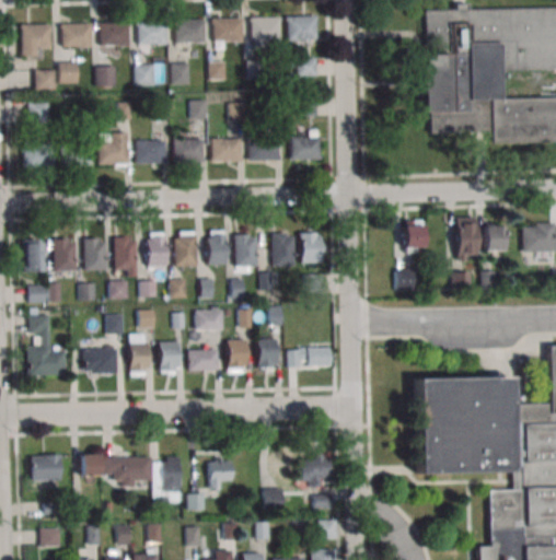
[(555,68),(502,70),(501,44),(470,45),(470,25),(454,25),(455,55),(429,56),(427,13),(555,9),(555,68)]
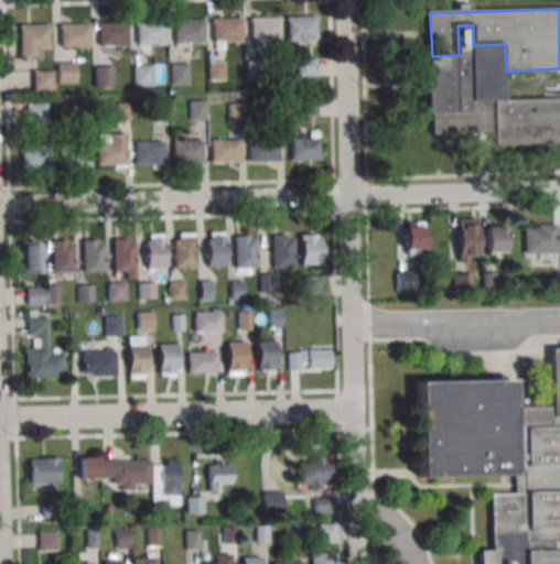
[(319,14),(290,14),(290,39),(319,39),(319,14)]
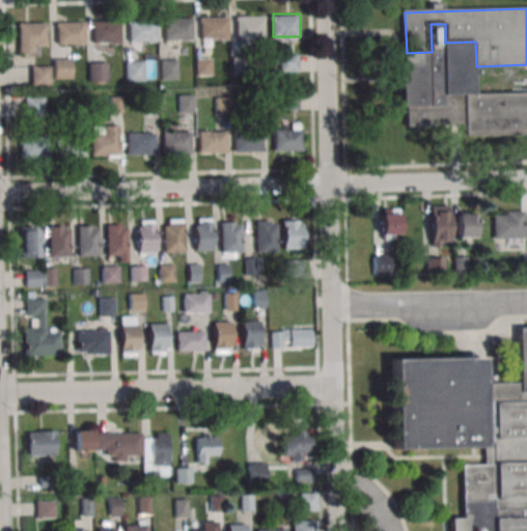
[(229,16),(203,16),(203,38),(229,38),(229,16)]
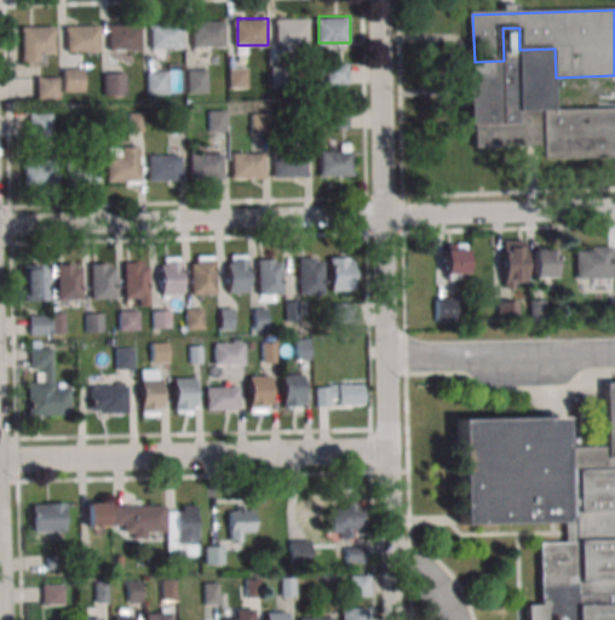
[(310,18),(277,18),(277,45),(310,45),(310,18)]
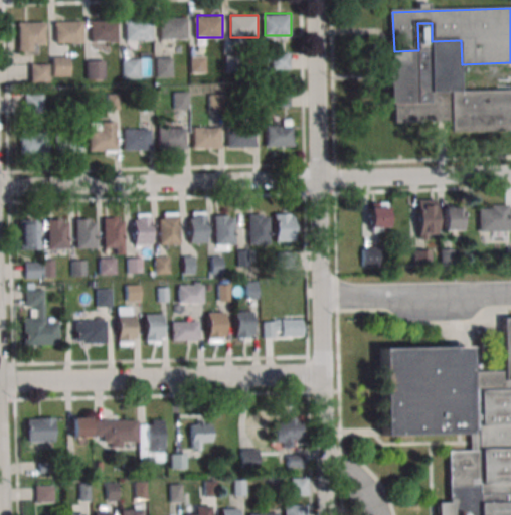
[(161,38),(188,38),(188,17),(161,17),(161,38)]
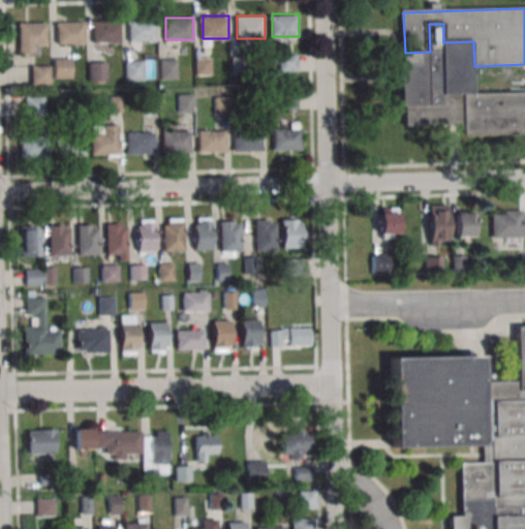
[(122,20),(95,20),(95,45),(122,45),(122,20)]
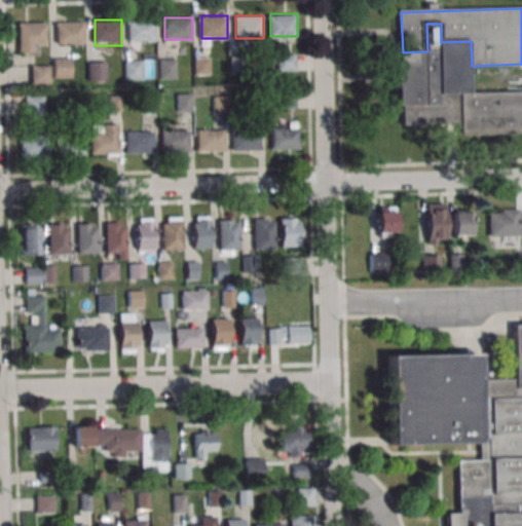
[(157,20),(129,20),(129,40),(157,40),(157,20)]
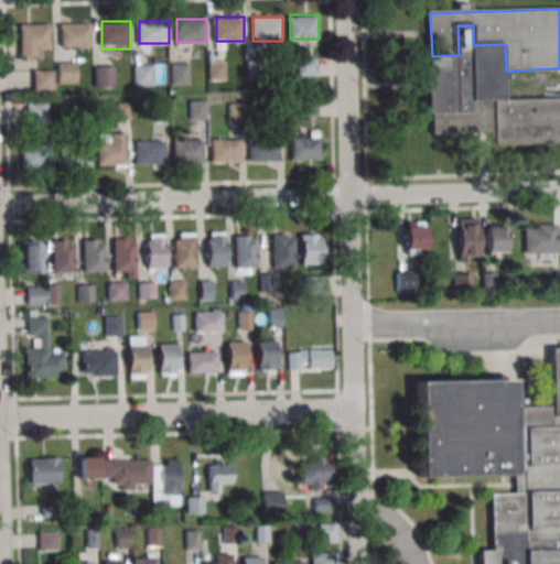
[(62,45),(93,45),(93,22),(62,22),(62,45)]
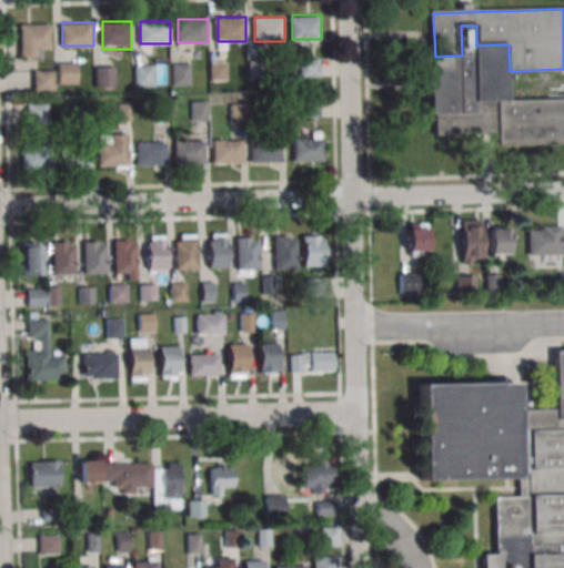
[(52,23),(22,23),(22,57),(41,57),(41,44),(52,44),(52,23)]
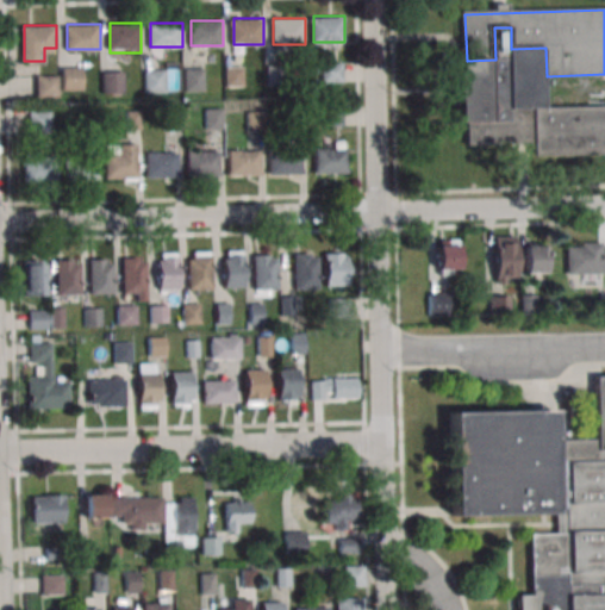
[(547,76),(547,107),(604,105),(604,154),(536,155),(536,144),(469,147),(469,126),(459,126),(457,61),(467,61),(496,60),(494,27),(511,27),(511,49),(546,48),(547,76)]
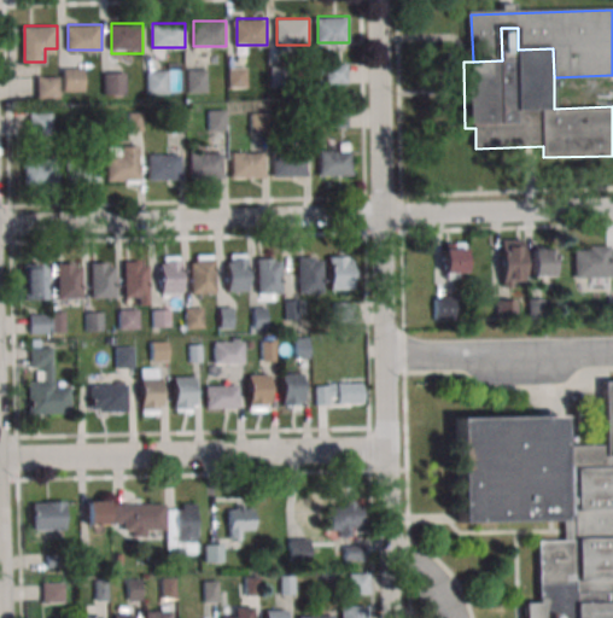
[(328,64),(328,83),(349,83),(349,64),(328,64)]
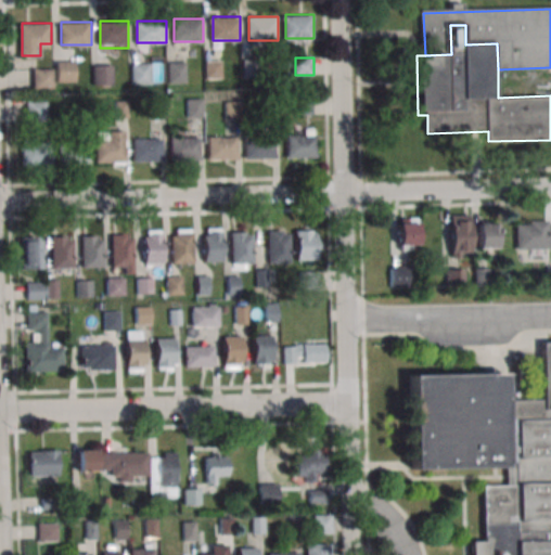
[(223,78),(223,60),(207,60),(207,78),(223,78)]
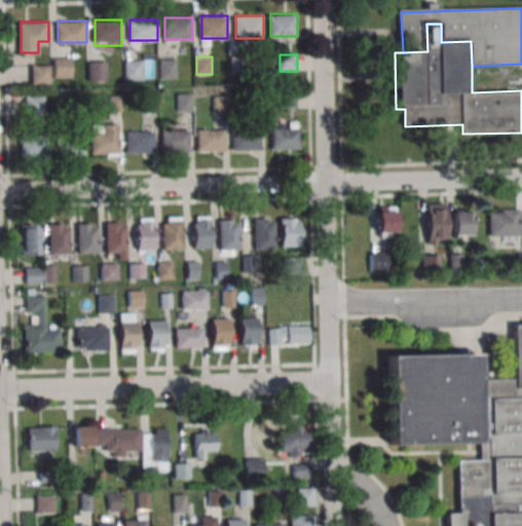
[(248,57),(248,73),(233,73),(232,58),(248,57)]
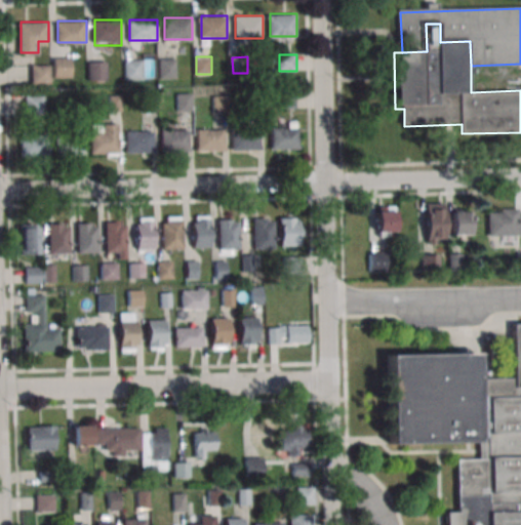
[(73,57),(54,57),(54,78),(73,78),(73,57)]
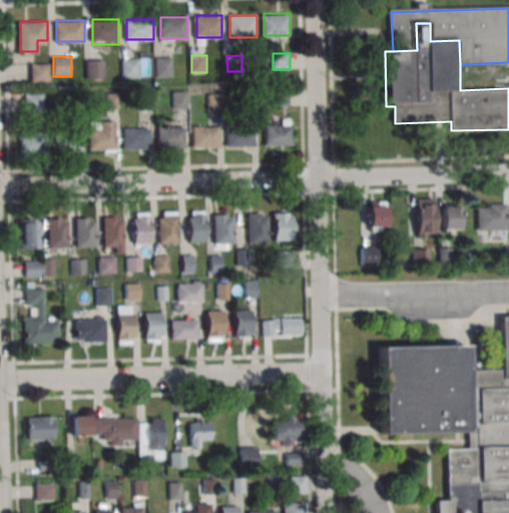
[(172,57),(157,57),(157,76),(172,76),(172,57)]
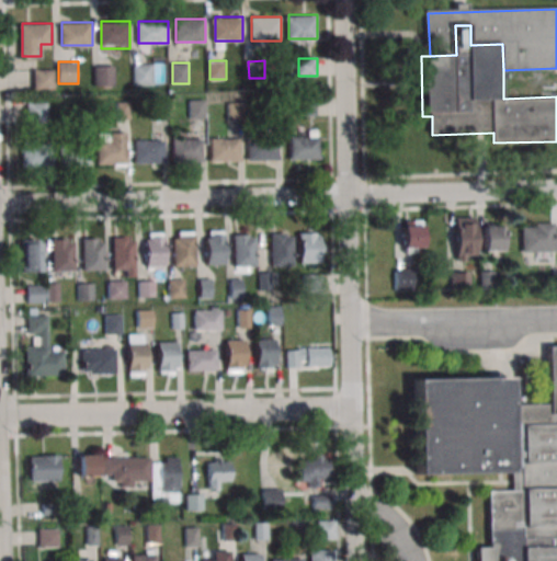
[(95,86),(115,86),(115,65),(95,65),(95,86)]
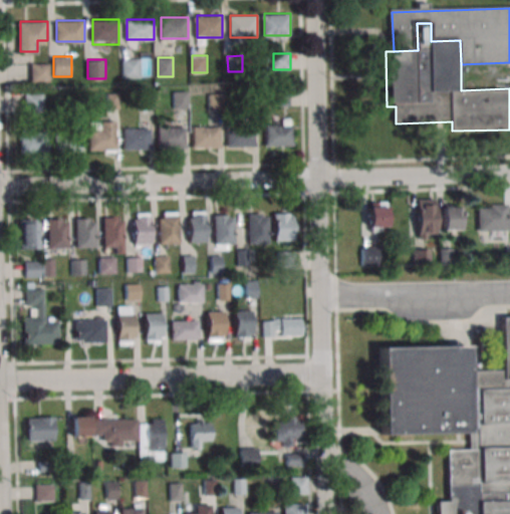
[(124,61),(124,79),(143,79),(143,60),(124,61)]
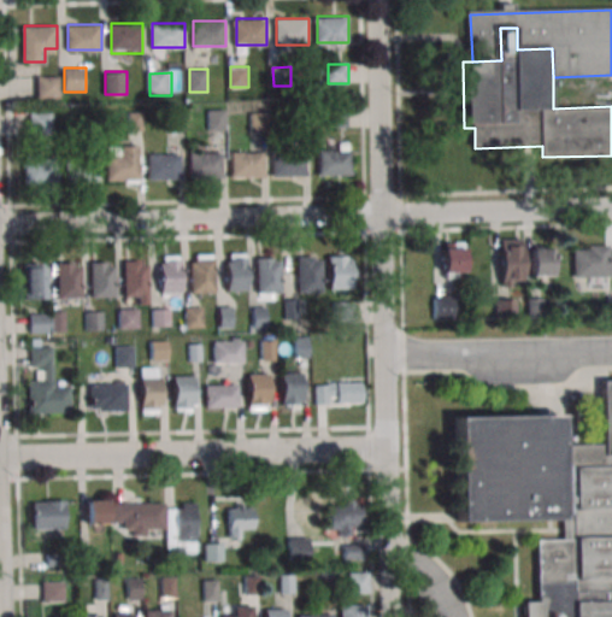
[(62,98),(62,75),(39,75),(39,98),(62,98)]
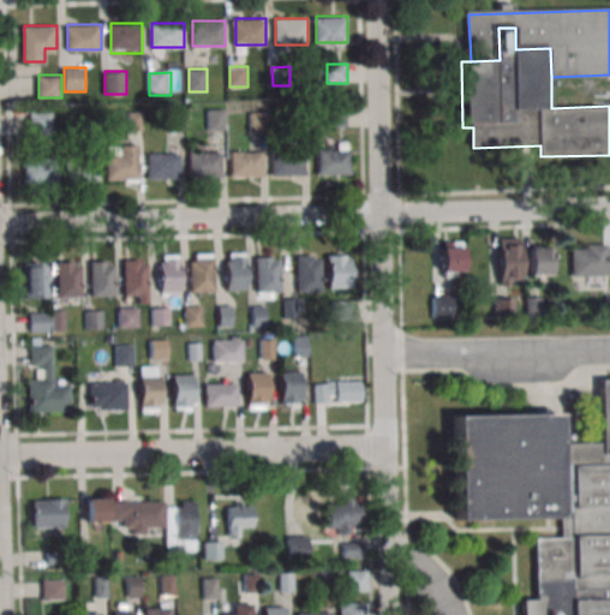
[(226,109),(209,109),(209,129),(226,129),(226,109)]
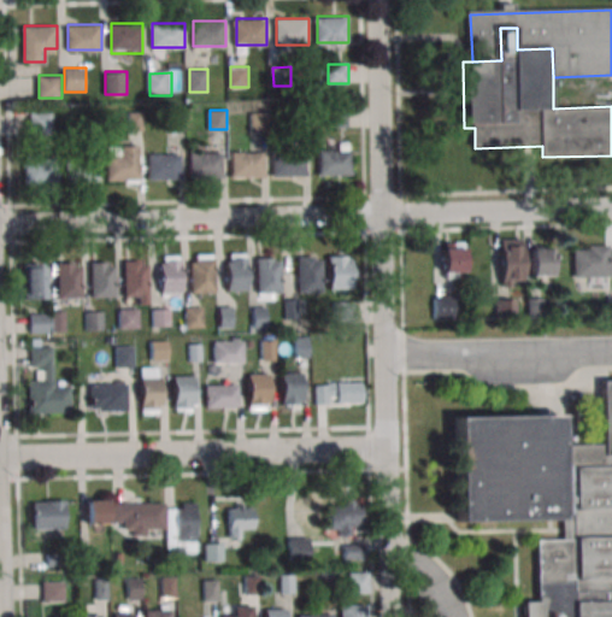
[(348,127),(348,111),(331,111),(331,127),(348,127)]
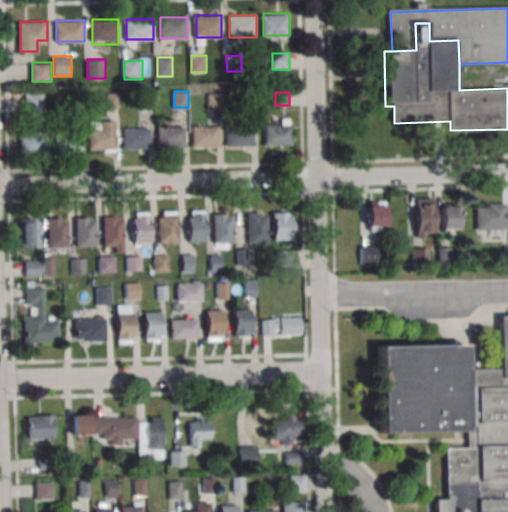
[(47,93),(26,93),(26,111),(47,111),(47,93)]
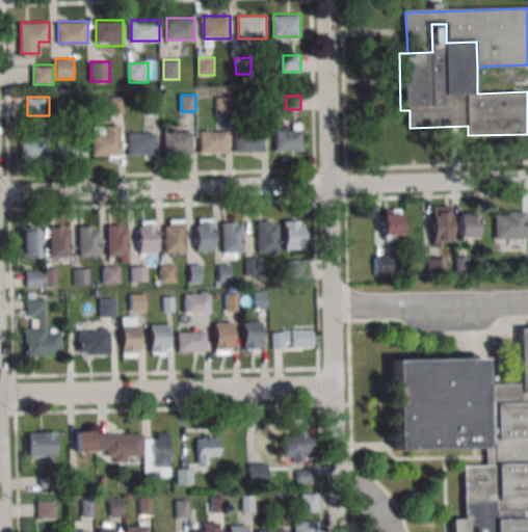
[(217,114),(233,114),(233,97),(218,97),(217,114)]
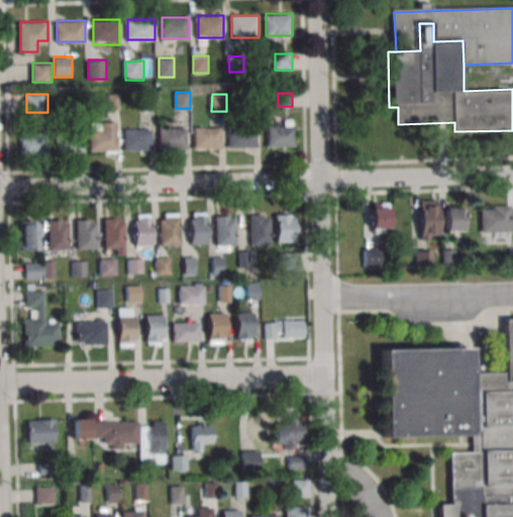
[(122,95),(122,111),(110,111),(110,95),(122,95)]
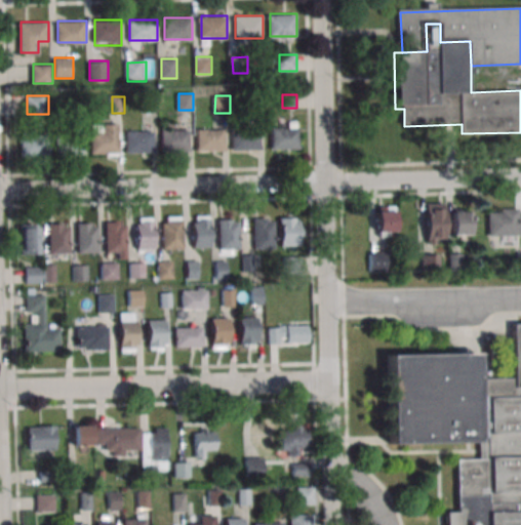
[(159,96),(160,113),(145,113),(145,97),(159,96)]
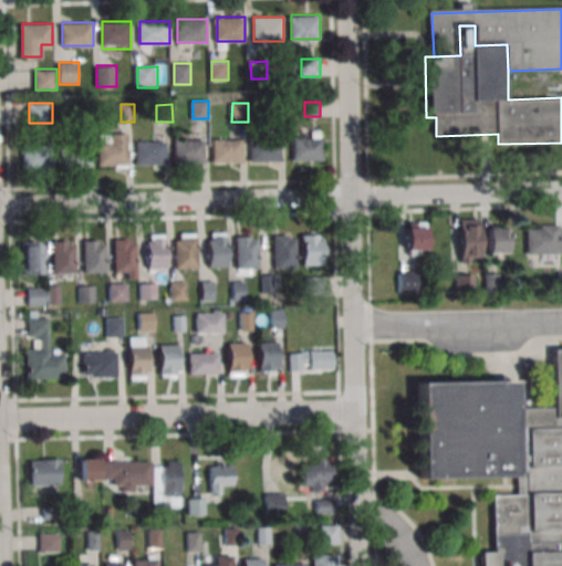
[(94,111),(95,127),(80,128),(79,112),(94,111)]
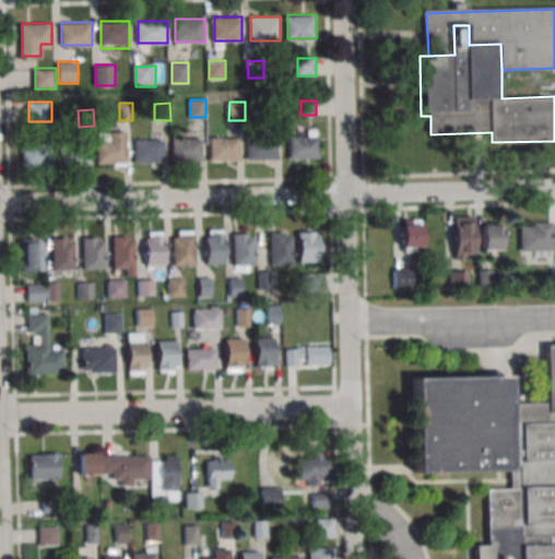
[(128,164),(128,132),(99,132),(99,164),(128,164)]
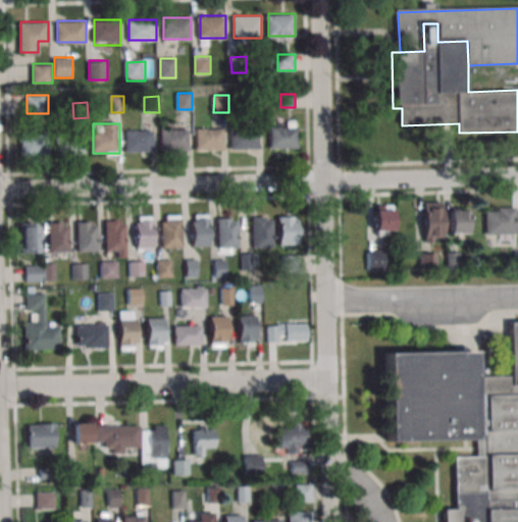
[(299,148),(299,124),(271,124),(271,148),(299,148)]
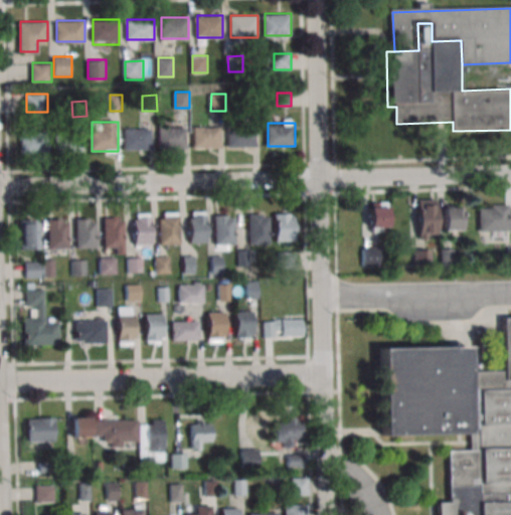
[(222,126),(195,126),(195,148),(222,148),(222,126)]
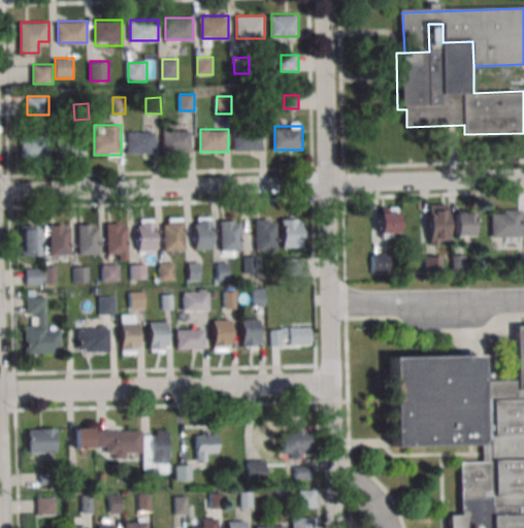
[(191,130),(164,130),(164,152),(191,152),(191,130)]
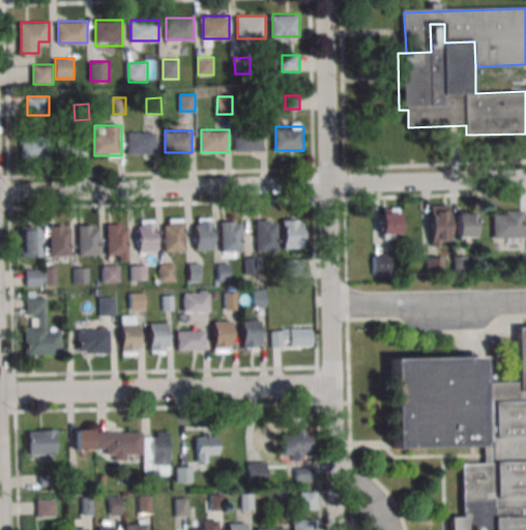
[(263,151),(263,130),(237,130),(237,151),(263,151)]
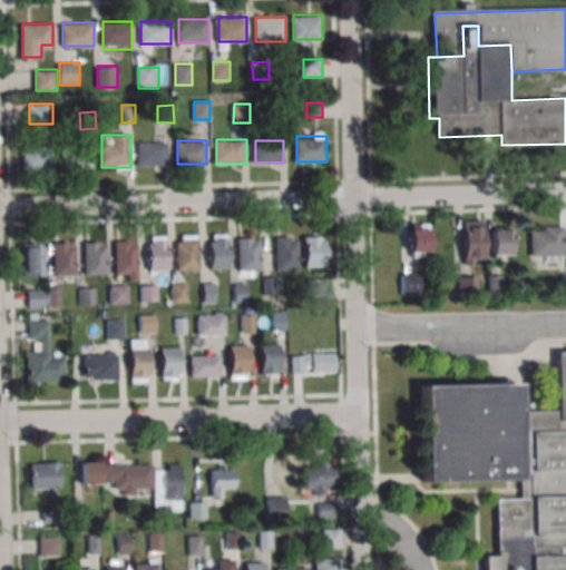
[(139,166),(169,166),(169,141),(139,141),(139,166)]
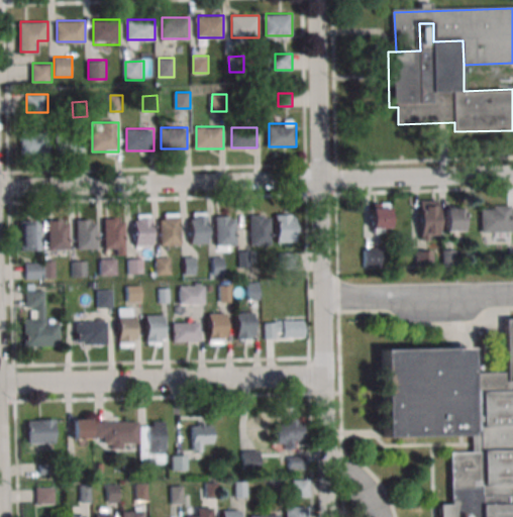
[(83,151),(83,133),(59,133),(59,151),(83,151)]
